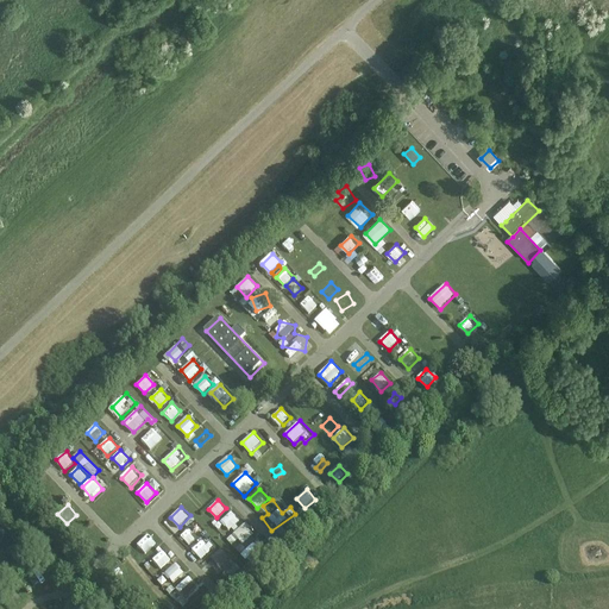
[(234,533),(244,522),(231,512),(221,522),(234,533)]
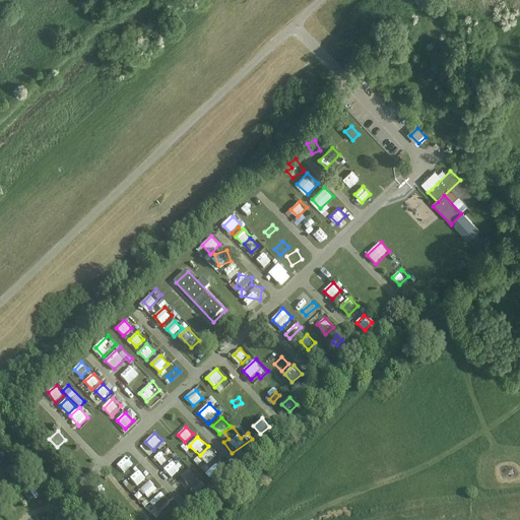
[(163,450),(154,458),(161,465),(169,457),(163,450)]
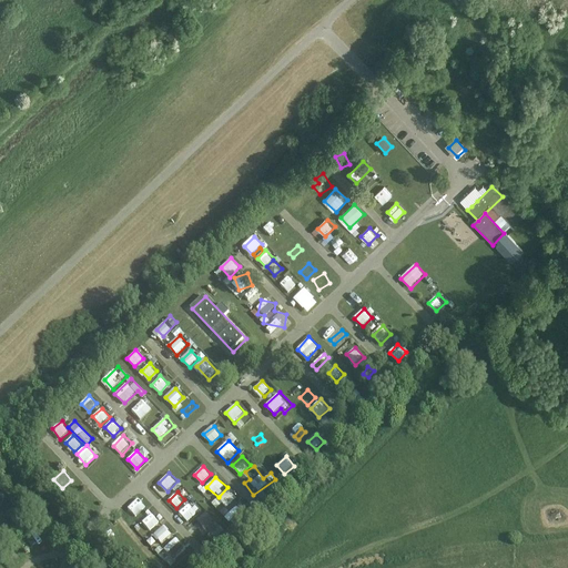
[(138,516),(146,506),(138,498),(129,508),(138,516)]
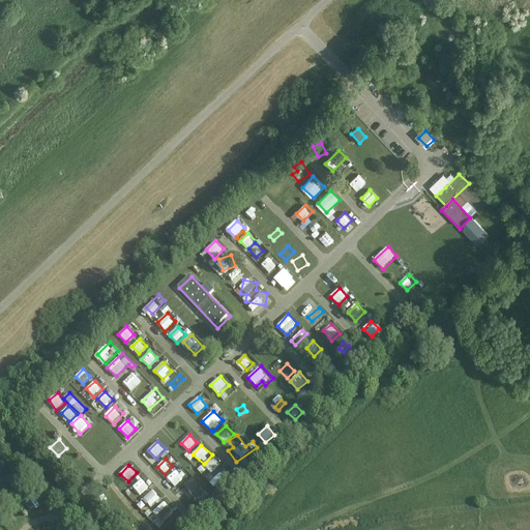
[(175,487),(186,476),(178,468),(168,478),(175,487)]
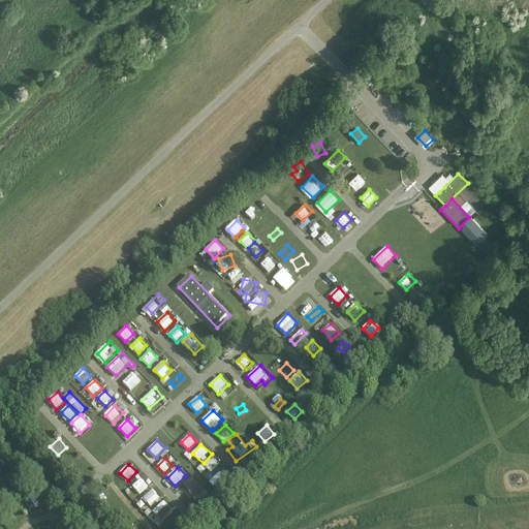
[(219,470),(211,483),(219,489),(227,476),(219,470)]
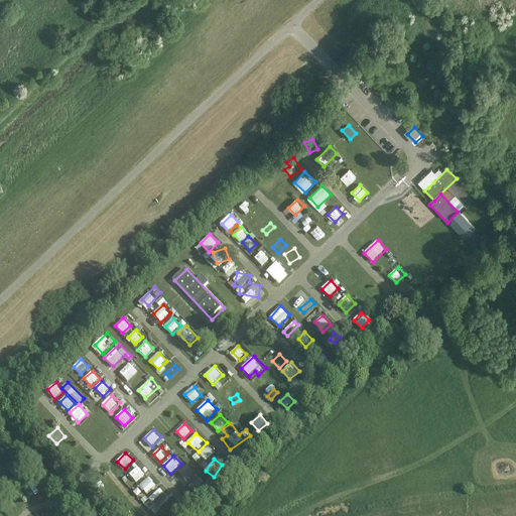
[(187,464),(179,473),(199,493),(208,485),(187,464)]
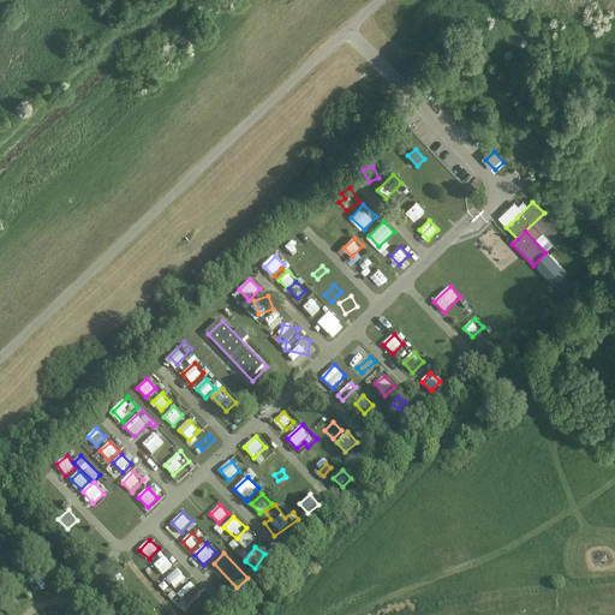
[(155,565),(163,574),(174,565),(166,555),(155,565)]
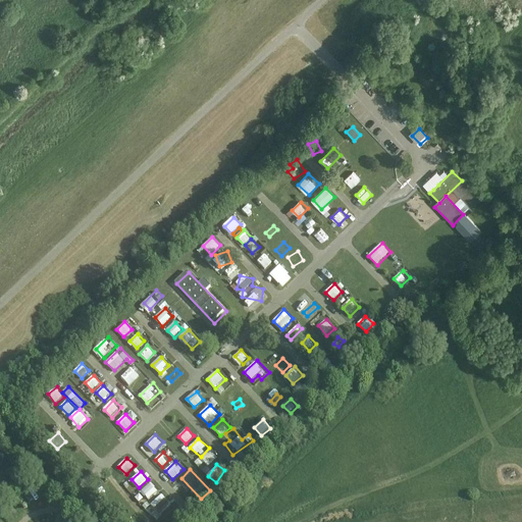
[(6,481),(0,484),(0,499),(12,490),(6,481)]
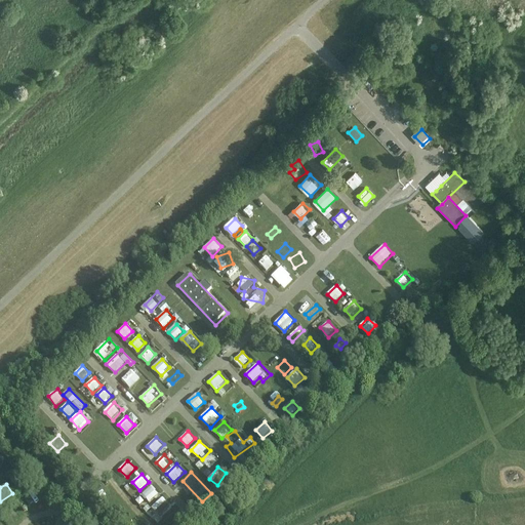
[(153,484),(143,494),(150,502),(160,492),(153,484)]
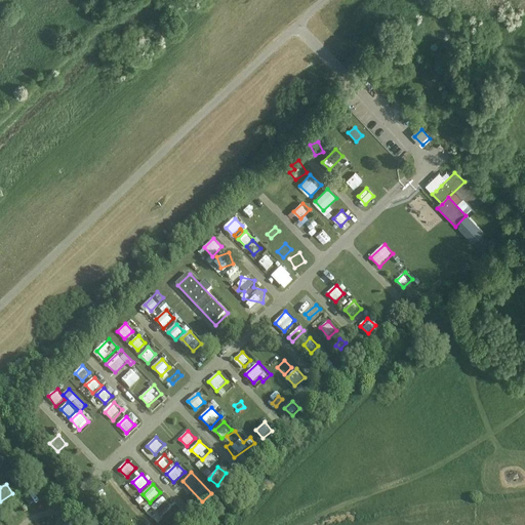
[(23,495),(31,505),(37,499),(29,490),(23,495)]
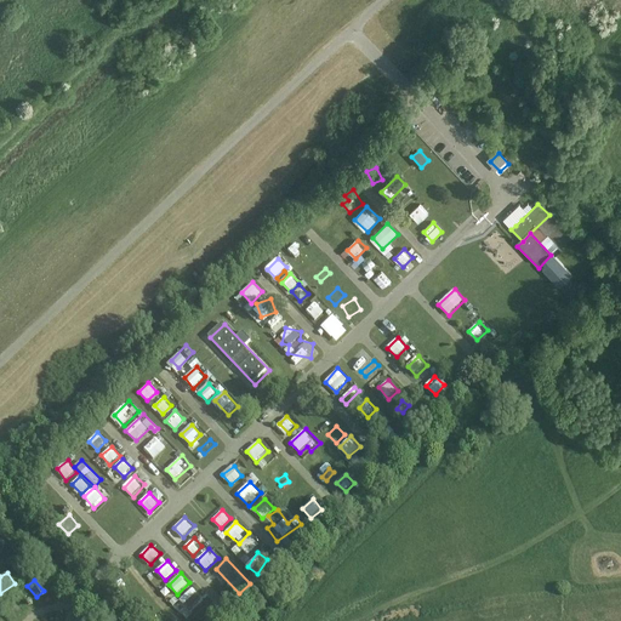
[(195,586),(174,603),(187,620),(195,614),(194,611),(209,599),(205,594),(204,596),(195,586)]
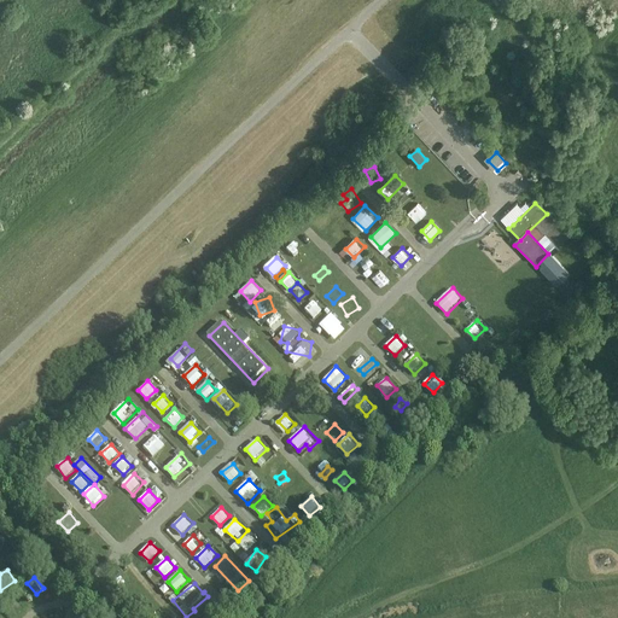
All buildings are outlined.
